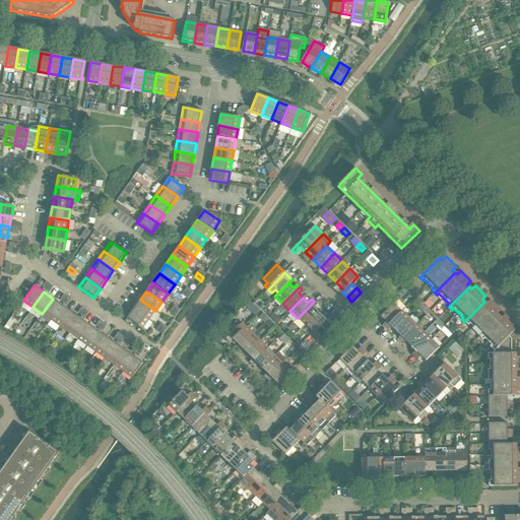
[(51,320),(62,305),(53,299),(42,314),(51,320)]
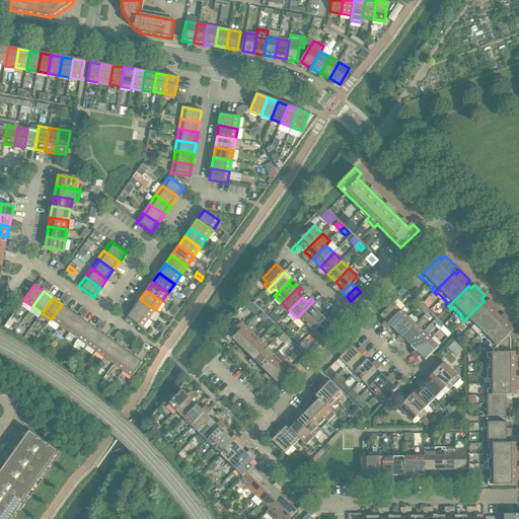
[(155,310),(140,299),(134,308),(149,319),(155,310)]
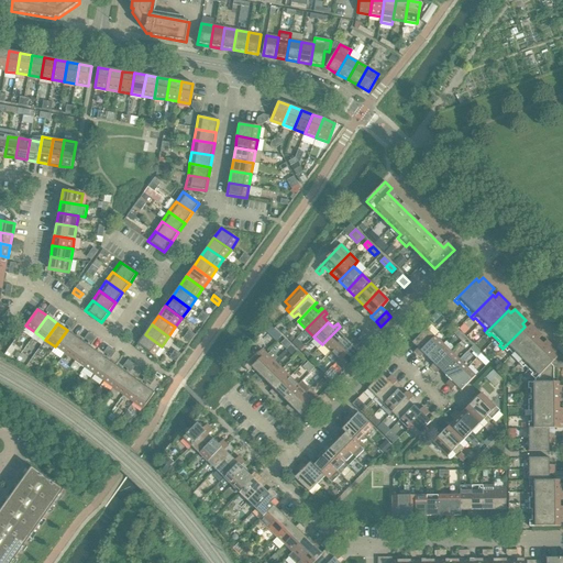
[(519,364),(541,342),(538,340),(542,335),(530,324),(527,329),(525,327),(503,349),(506,351),(507,350),(518,360),(516,361),(519,364)]
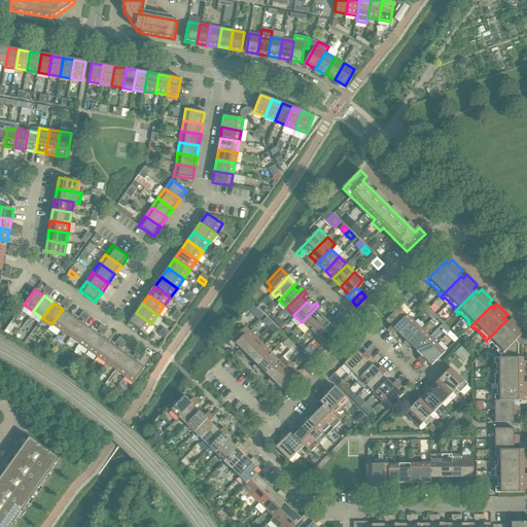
[(390,332),(407,315),(396,305),(383,318),(391,326),(387,329),(390,332)]
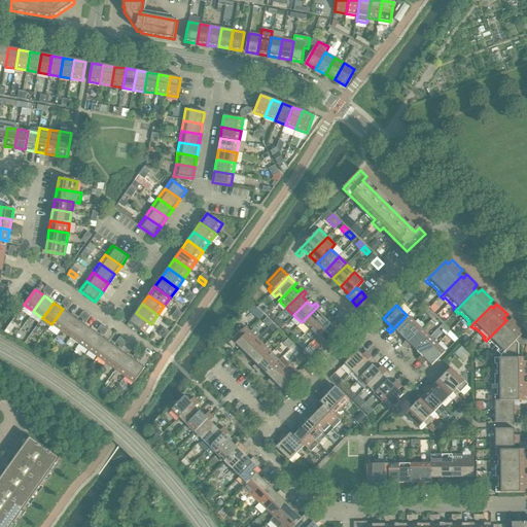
[(309,329),(322,316),(318,312),(321,308),(318,306),(302,322),(309,329)]
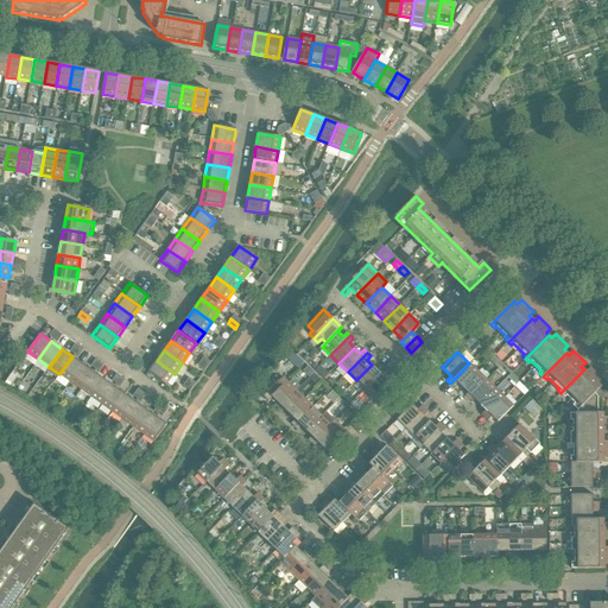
[(69,381),(82,363),(73,356),(59,374),(69,381)]
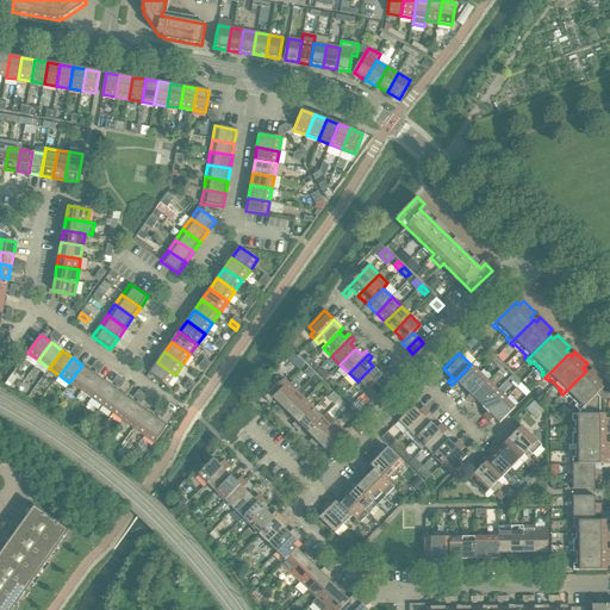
[(175,375),(157,362),(149,373),(167,386),(175,375)]
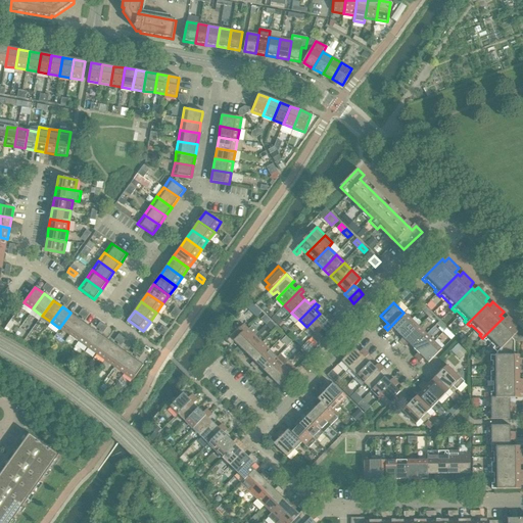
[(69,335),(80,320),(70,313),(59,328),(69,335)]
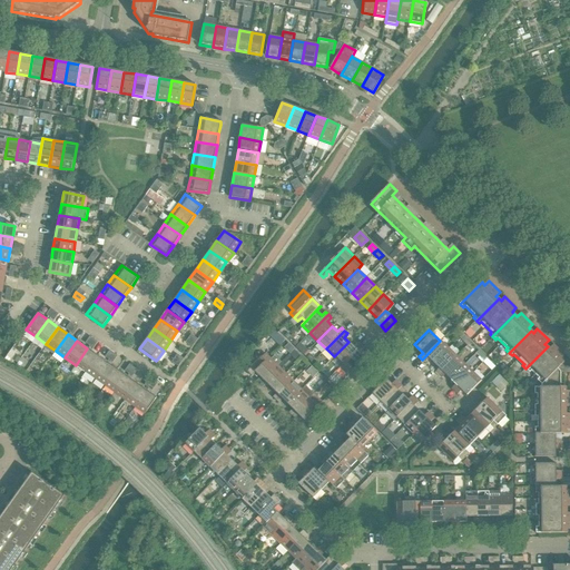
[(434,364),(449,349),(440,341),(422,360),(425,363),(429,359),(434,364)]
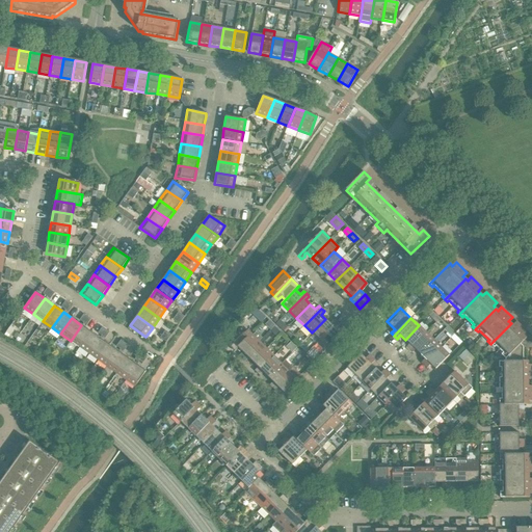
[(319,340),(337,323),(334,320),(330,324),(325,319),(312,333),(319,340)]
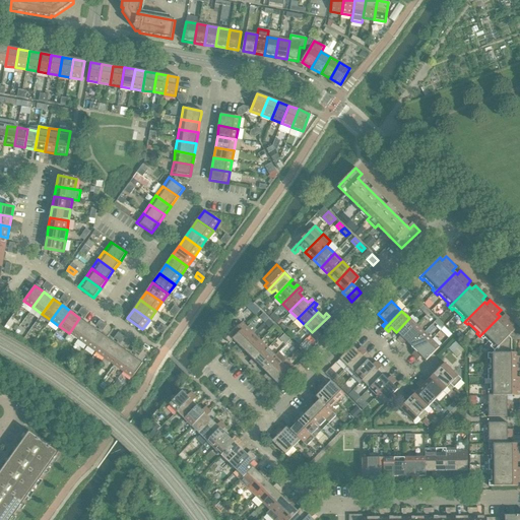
[(263,314),(260,318),(264,322),(268,319),(263,314)]
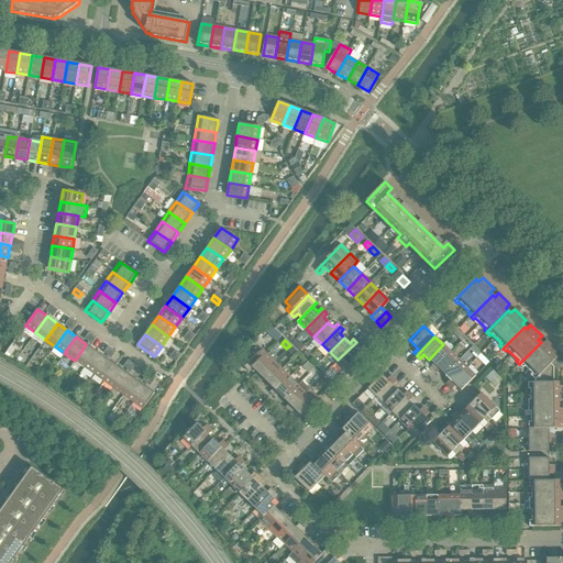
[(551,364),(556,357),(554,355),(558,351),(550,344),(547,341),(543,344),(541,342),(519,364),(521,366),(523,365),(533,375),(532,377),(534,379),(534,383),(553,383),(553,367),(551,364)]
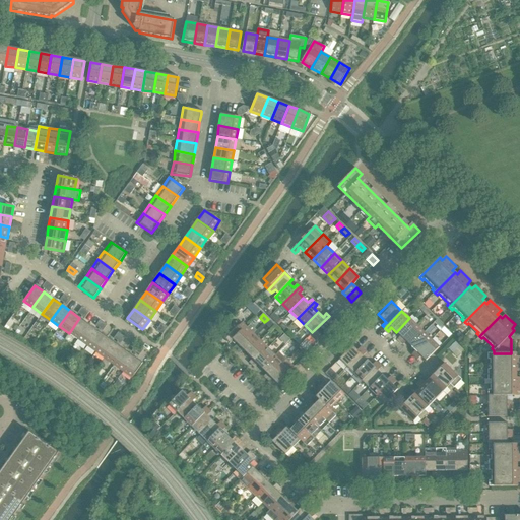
[(317,343),(333,327),(328,322),(332,319),(329,316),(312,332),(310,335),(317,343)]
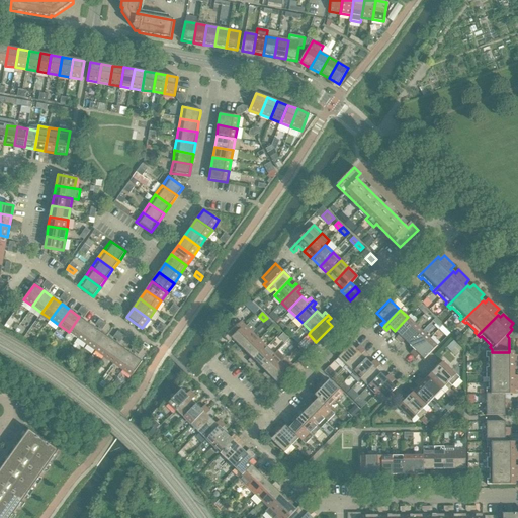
[(77,338),(88,323),(79,317),(69,332),(77,338)]
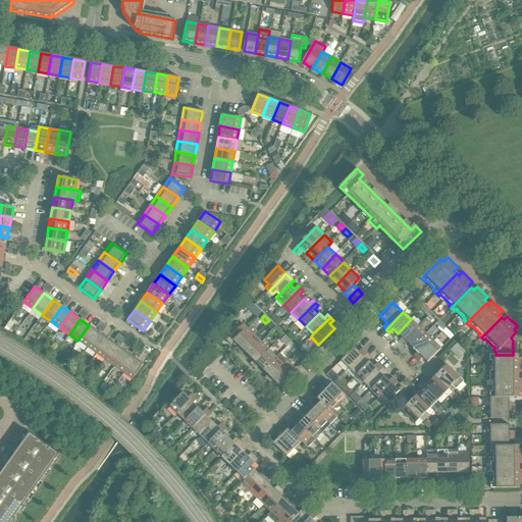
[(402,344),(418,327),(411,319),(398,333),(402,337),(399,342),(402,344)]
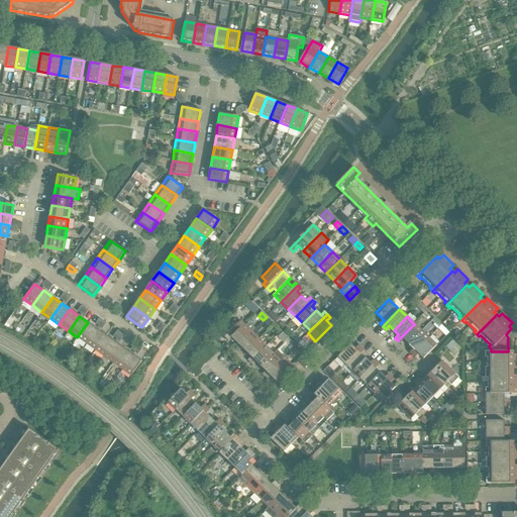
[(231,338),(244,324),(240,321),(237,324),(233,320),(220,334),(228,341),(231,338)]
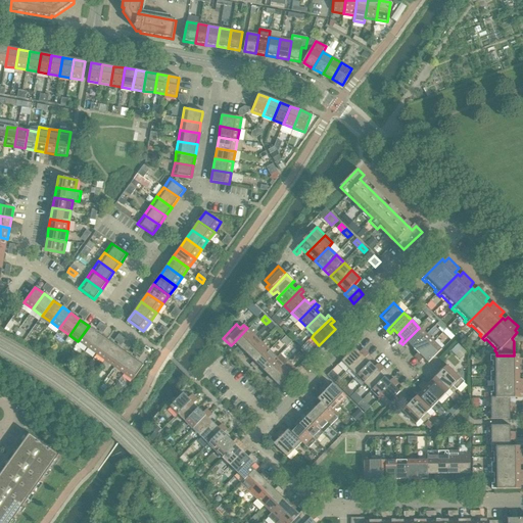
[(87,348),(98,333),(89,326),(78,341),(87,348)]
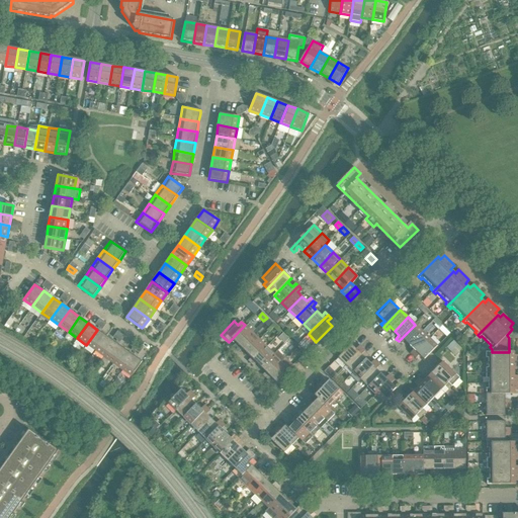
[(236,349),(252,332),(255,330),(249,324),(246,327),(245,325),(232,339),(236,343),(233,347),(236,349)]
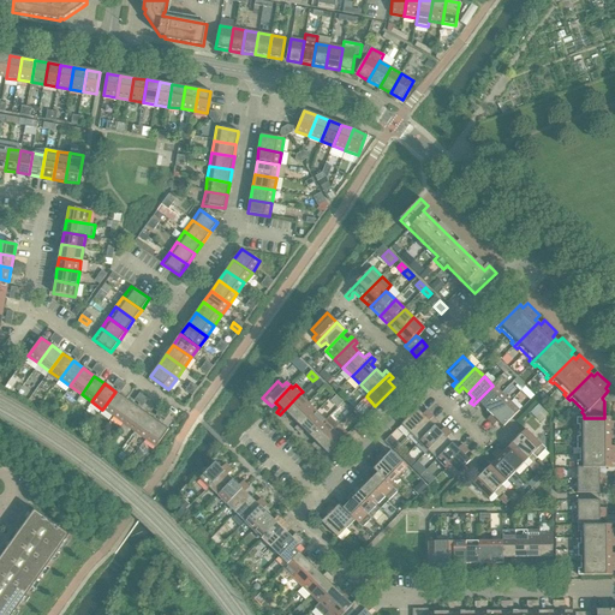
[(485,410),(501,394),(493,386),(473,405),(476,408),(481,405),(485,410)]
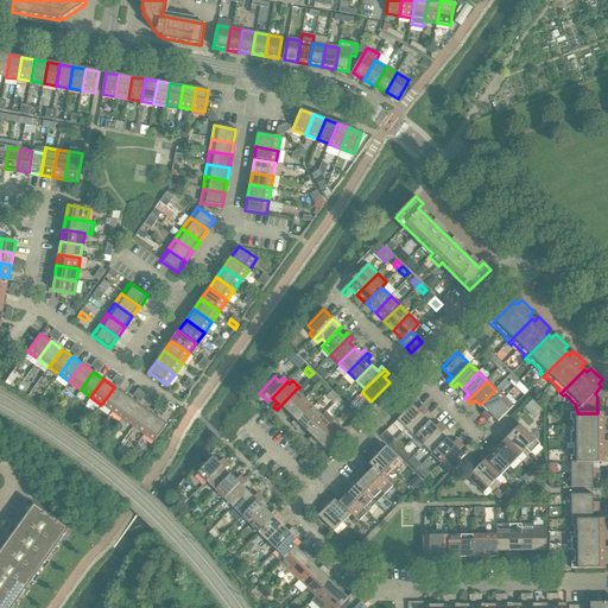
[(111,411),(124,393),(114,387),(101,405),(111,411)]
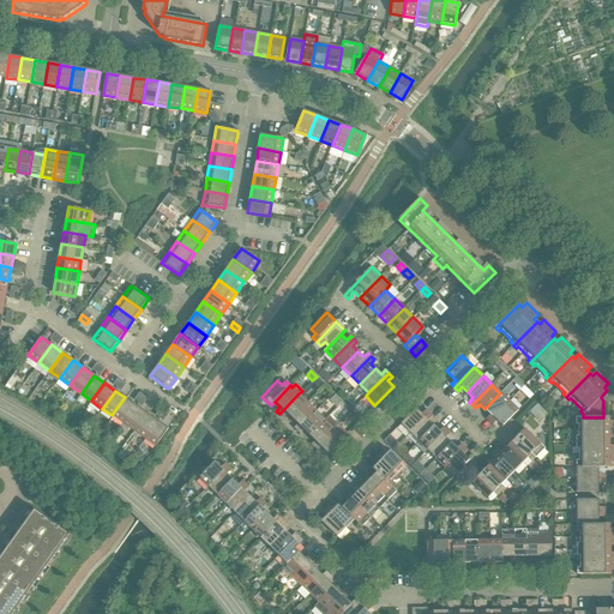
[(293,419),(308,403),(299,393),(280,414),(283,417),(287,414),(293,419)]
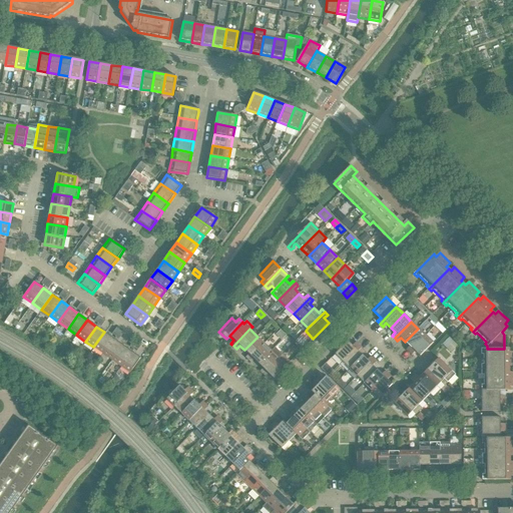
[(409,352),(426,336),(418,329),(405,342),(410,346),(406,350),(409,352)]
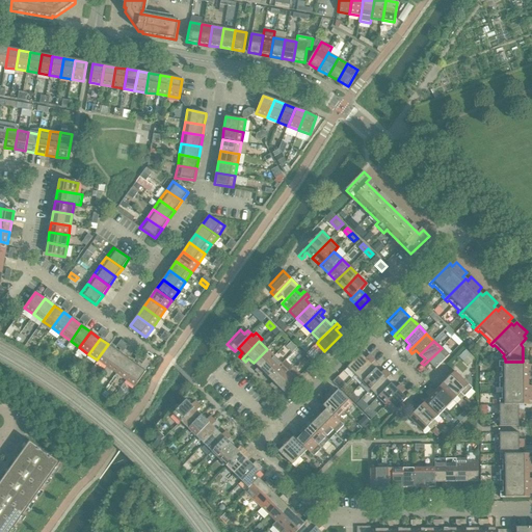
[(107,367),(118,351),(108,344),(97,360),(107,367)]
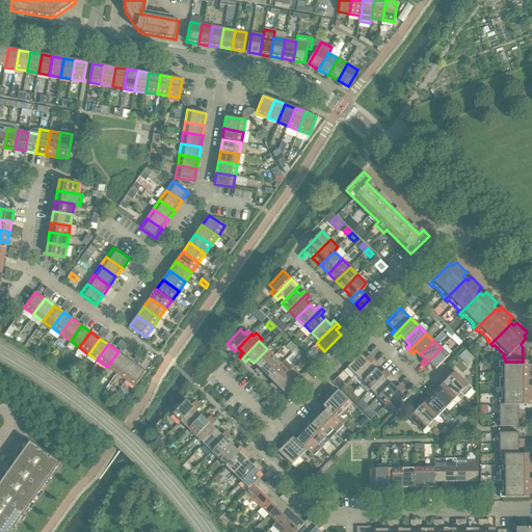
[(435,370),(449,355),(442,348),(424,365),(427,369),(430,365),(435,370)]
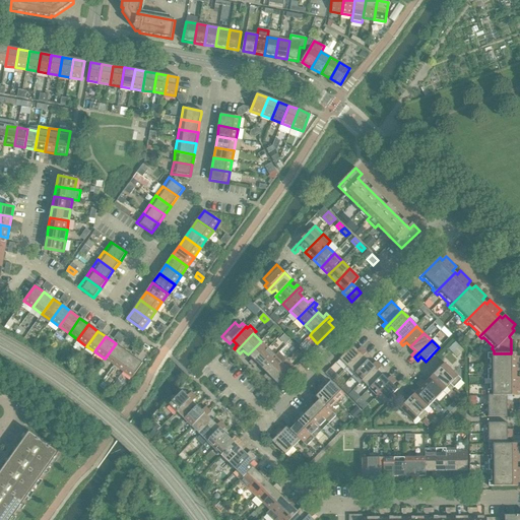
[(251,365),(268,348),(261,341),(248,354),(252,359),(249,363),(251,365)]
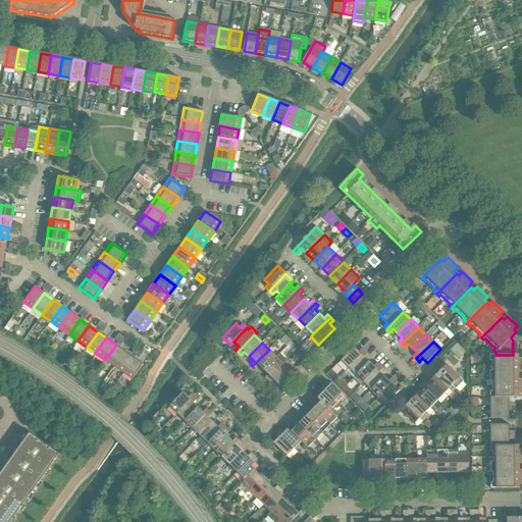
[(113,366),(124,351),(116,345),(105,360),(113,366)]
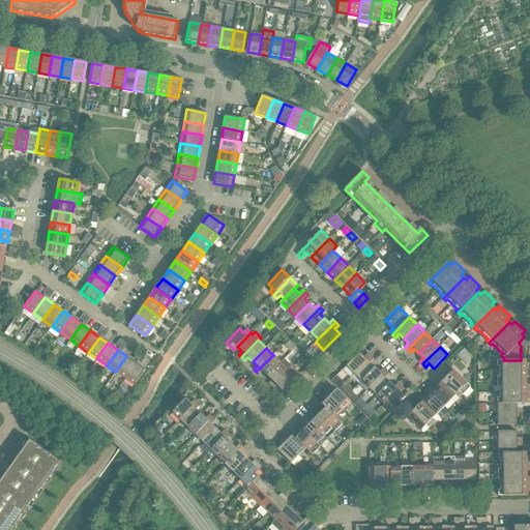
[(353,374),(371,356),(367,354),(364,357),(359,352),(346,366),(353,374)]
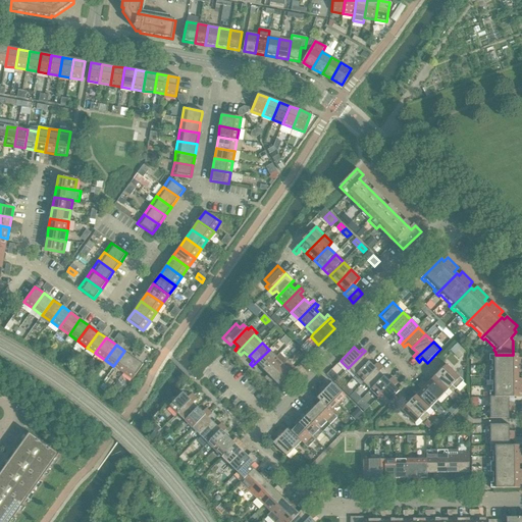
[(276,357),(269,350),(252,366),(255,369),(259,366),(263,370),(276,357)]
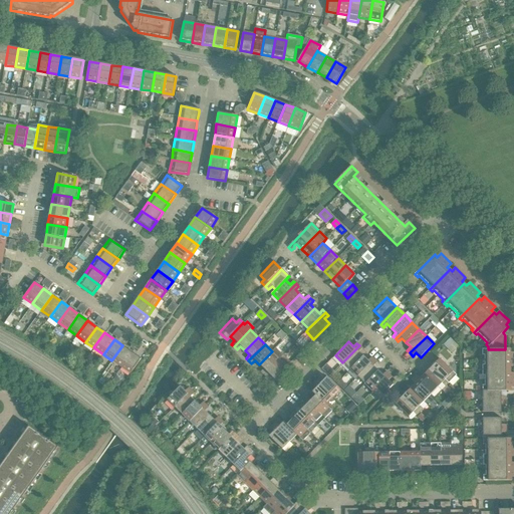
[(121,367),(132,352),(122,345),(111,360),(121,367)]
